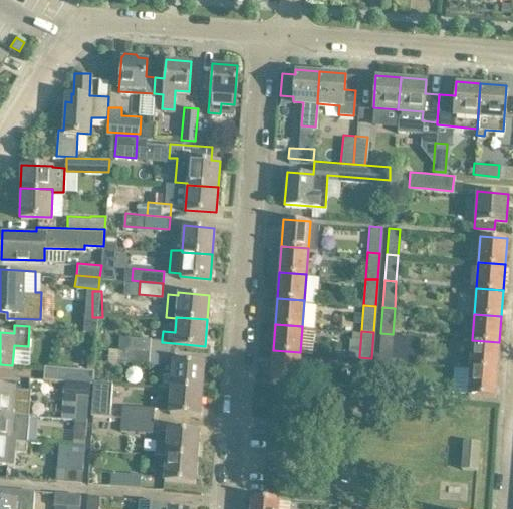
[(391,360),(393,334),(380,333),(378,359),(391,360)]
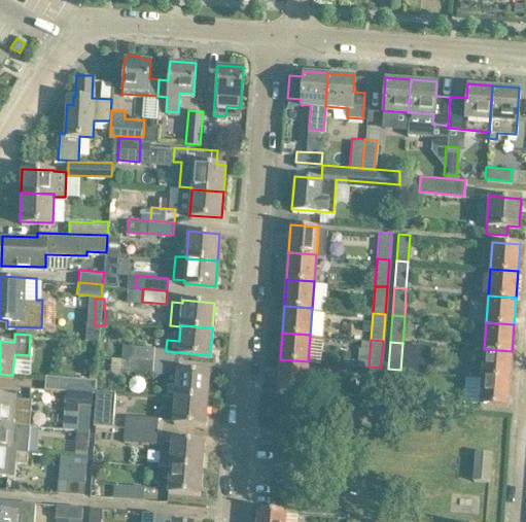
[(121,344),(120,356),(152,358),(153,346),(121,344)]
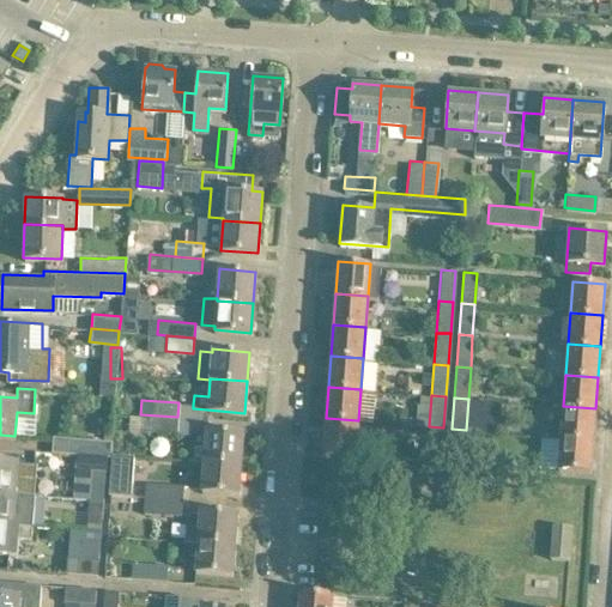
[(592,439),(595,408),(563,406),(561,437),(592,439)]
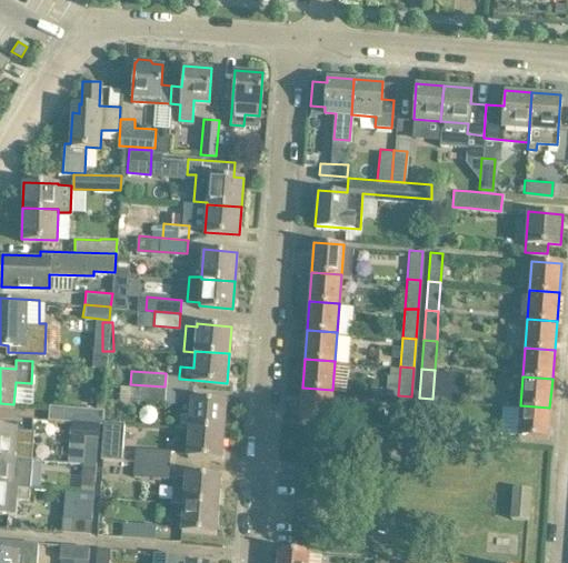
[(130,384),(129,399),(165,401),(165,386),(130,384)]
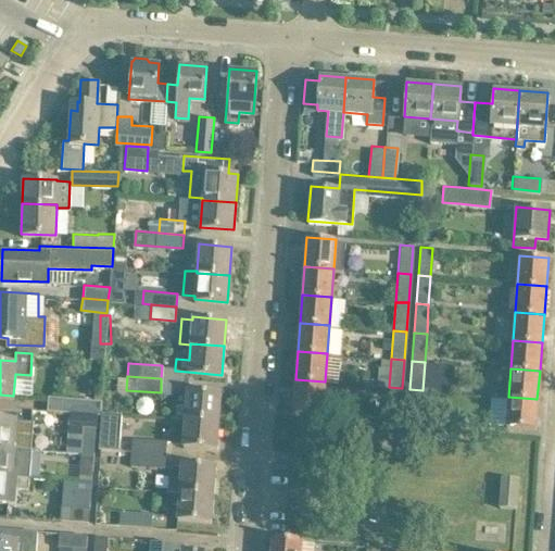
[(323,410),(324,388),(325,382),(295,379),(293,408),(323,410)]
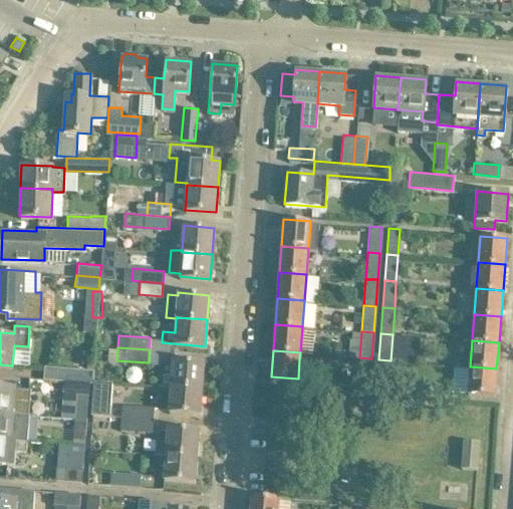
[(369,385),(371,358),(359,357),(358,384),(369,385)]
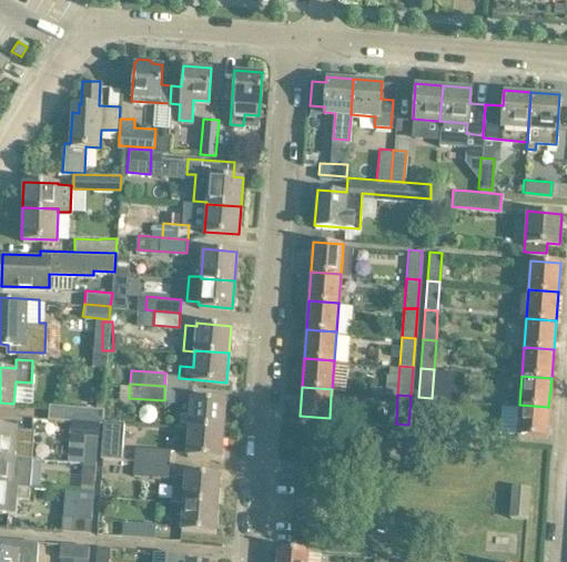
[(225,400),(191,397),(189,425),(223,428),(225,400)]
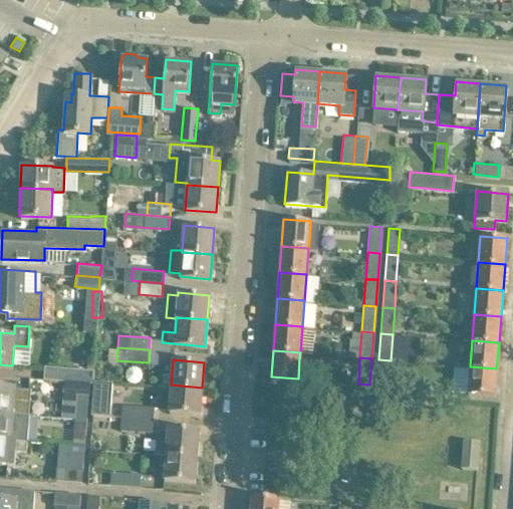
[(389,387),(391,360),(378,359),(376,386),(389,387)]
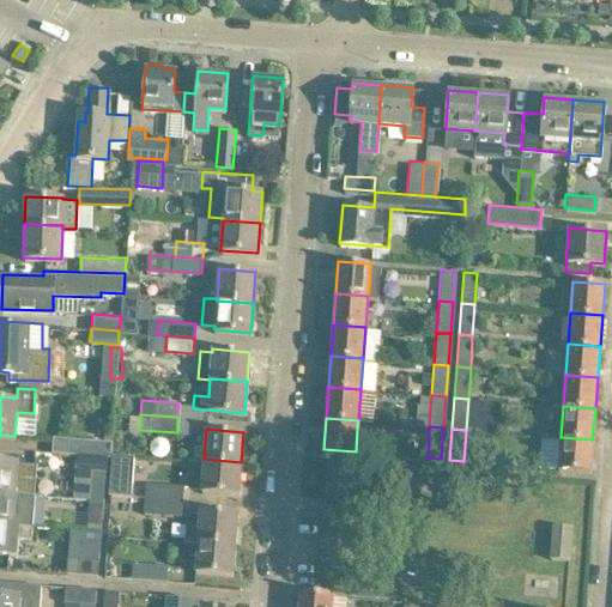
[(589,471),(592,439),(561,437),(558,468),(589,471)]
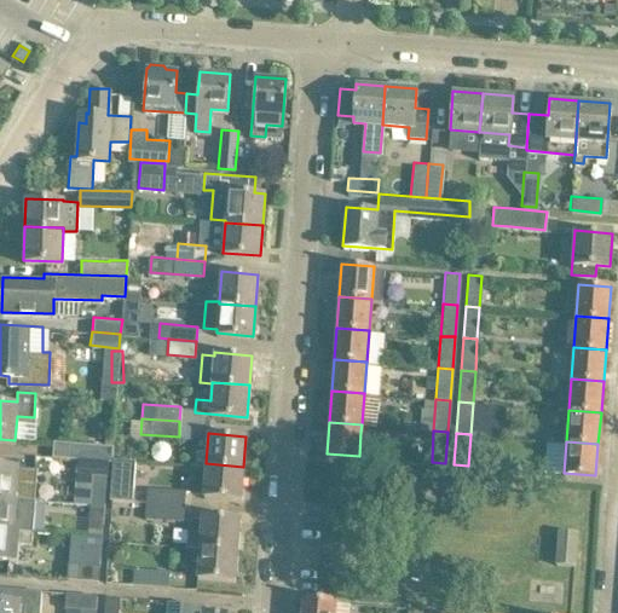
[(52,460),(76,461),(76,458),(107,461),(111,461),(113,449),(53,444),(52,460)]
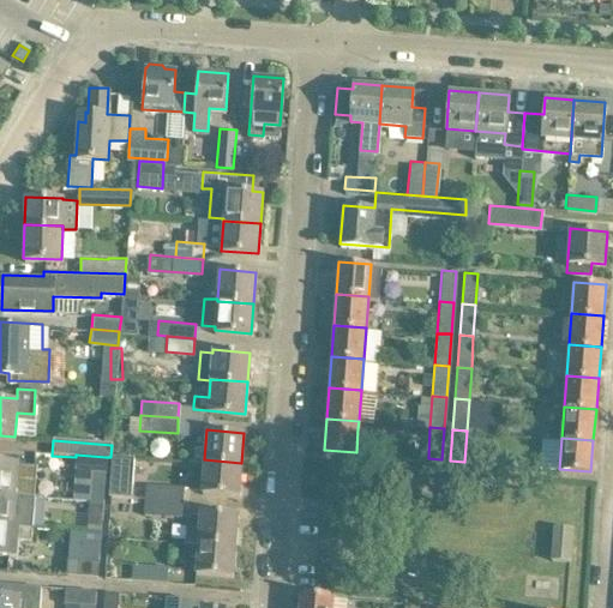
[(131,495),(133,455),(112,453),(108,493),(131,495)]
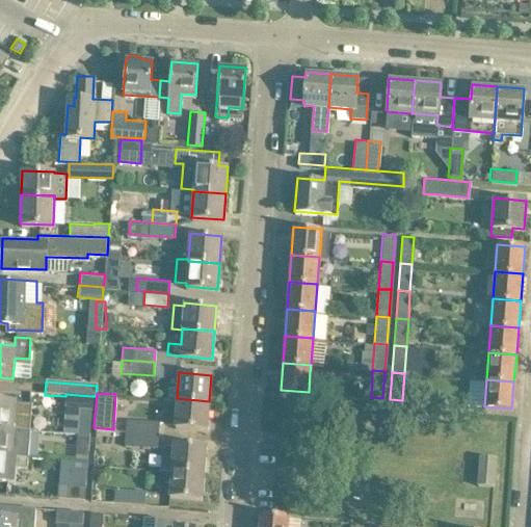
[(90,409),(91,396),(65,394),(65,396),(64,406),(90,409)]
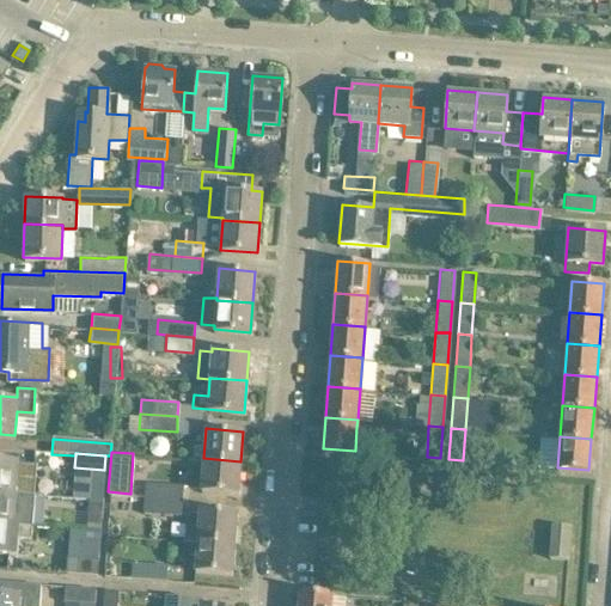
[(0,489),(20,491),(34,491),(36,461),(23,460),(0,458),(0,489)]
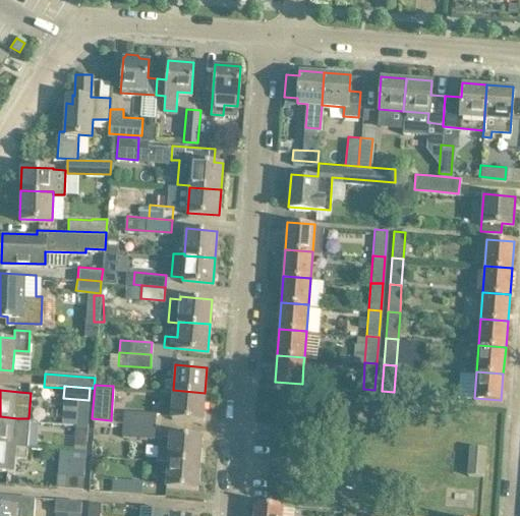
[(203,419),(205,393),(173,390),(171,416),(203,419)]
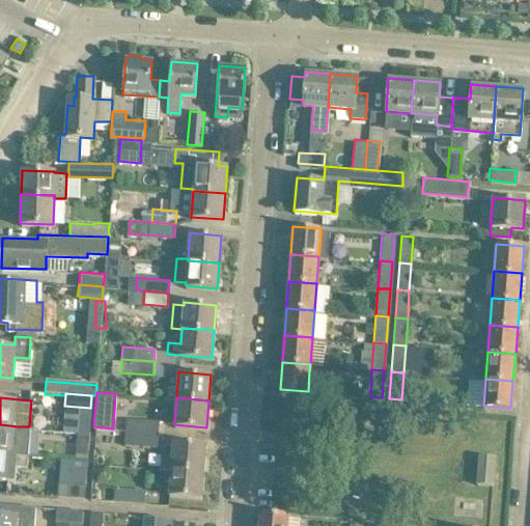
[(78,413),(77,432),(88,433),(90,414),(78,413)]
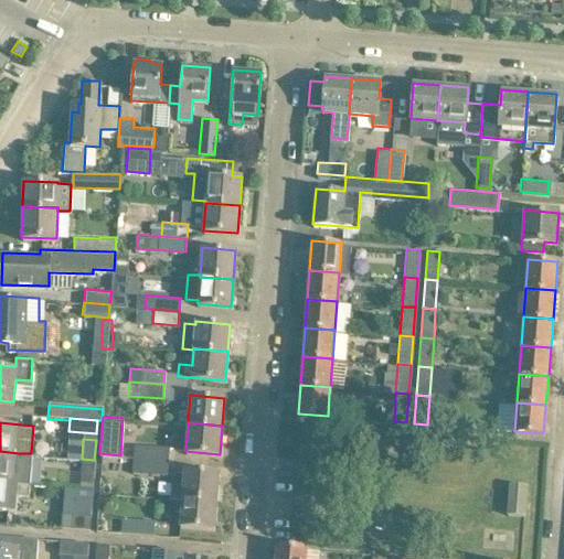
[(134,442),(134,454),(168,458),(169,445),(134,442)]
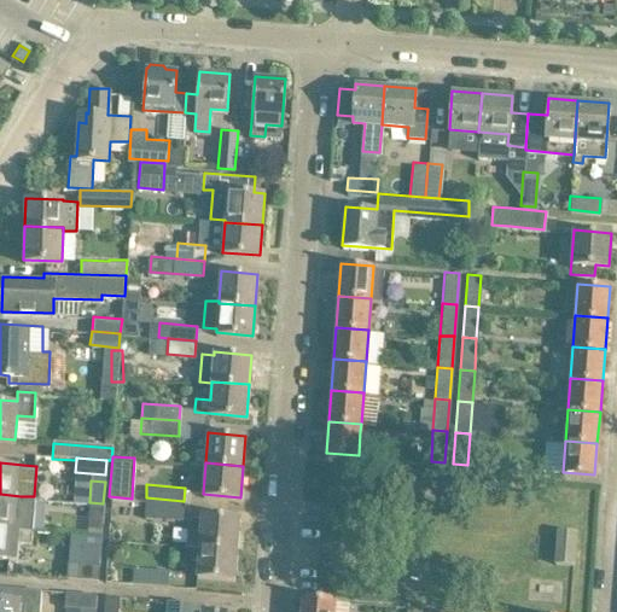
[(0,525),(31,529),(34,496),(21,496),(0,494),(0,525)]
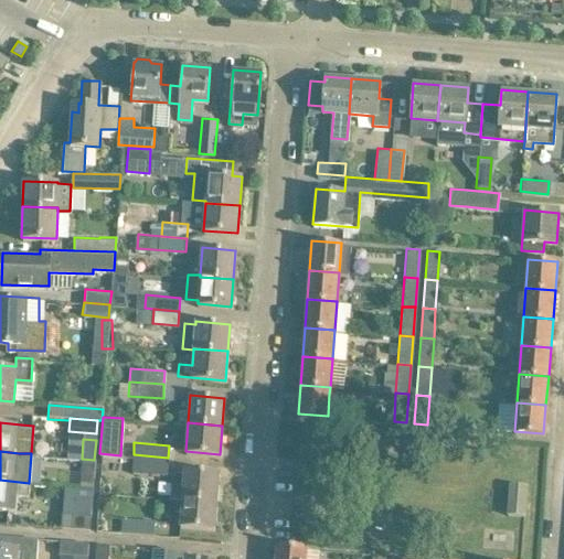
[(167,473),(168,458),(134,454),(131,471),(167,473)]
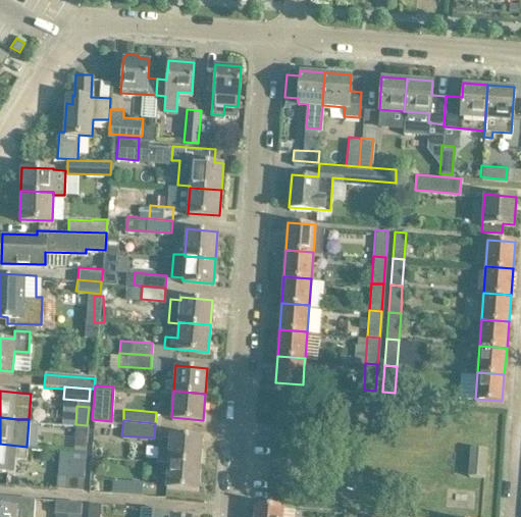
[(85,451),(87,425),(75,424),(73,450),(85,451)]
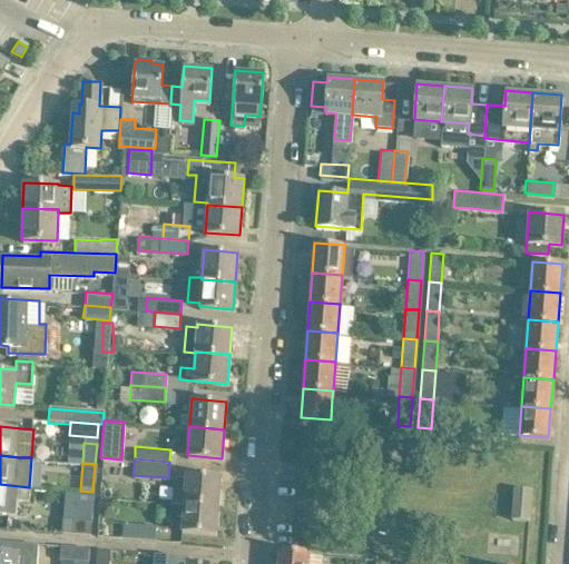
[(218,503),(221,476),(186,473),(185,476),(174,475),(172,501),(184,502),(184,501),(218,503)]
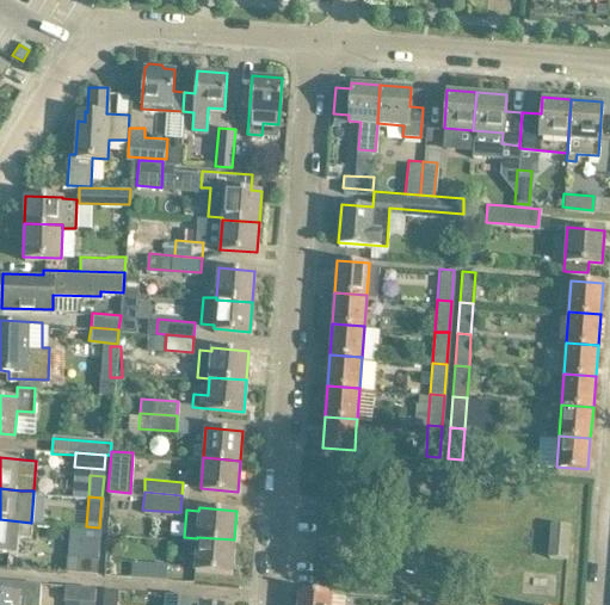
[(31,535),(31,523),(0,519),(0,549),(16,550),(17,533),(31,535)]
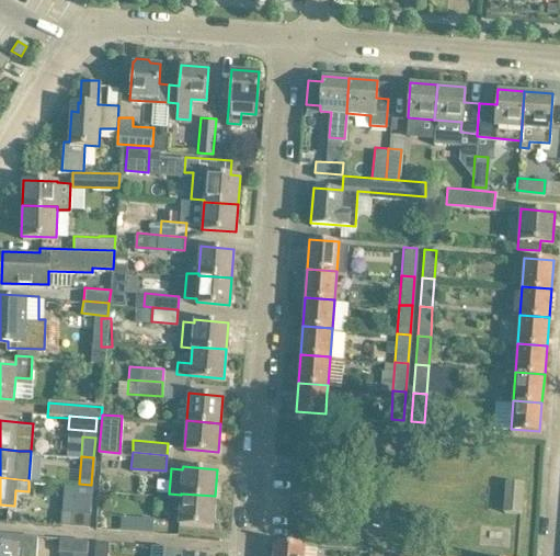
[(521,511),(523,481),(505,480),(503,509),(521,511)]
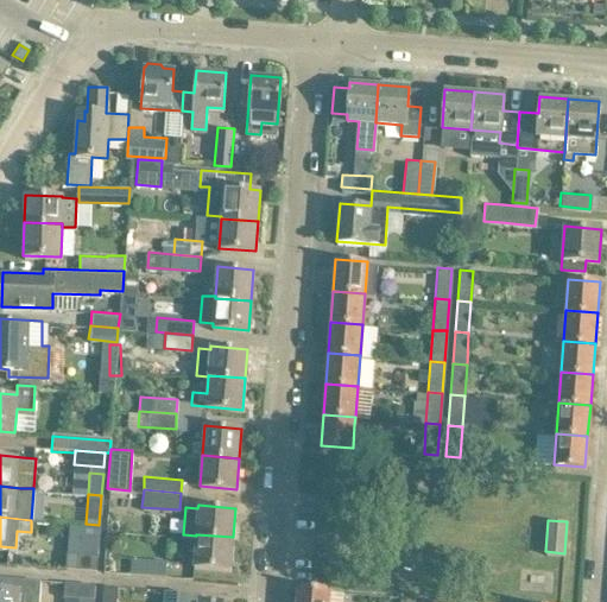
[(96,555),(99,525),(86,524),(83,553),(96,555)]
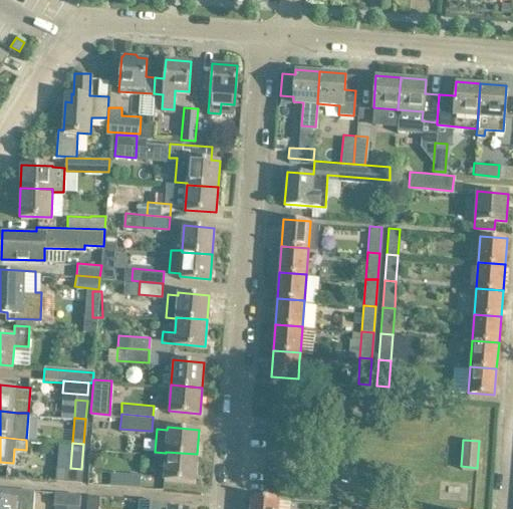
[(194,481),(197,454),(166,452),(166,453),(163,478),(194,481)]
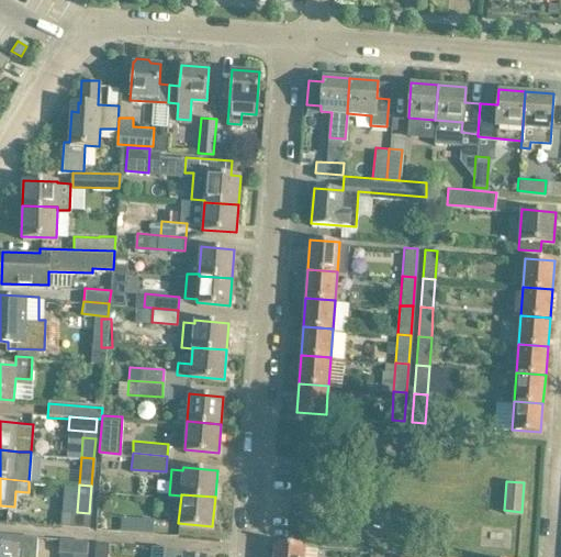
[(89,513),(77,512),(62,511),(60,524),(88,526),(89,513)]
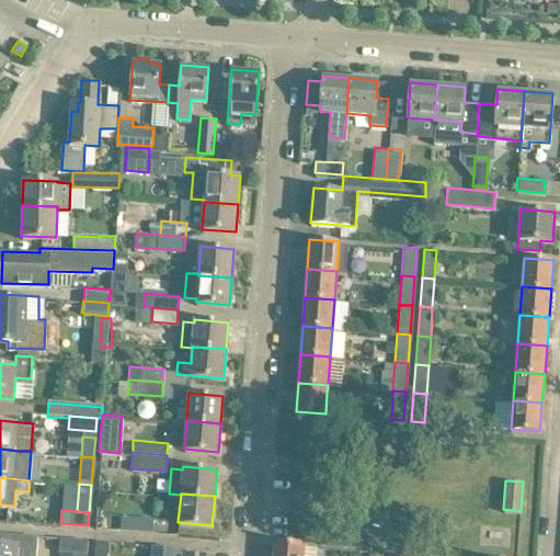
[(151,530),(152,515),(122,513),(121,528),(151,530)]
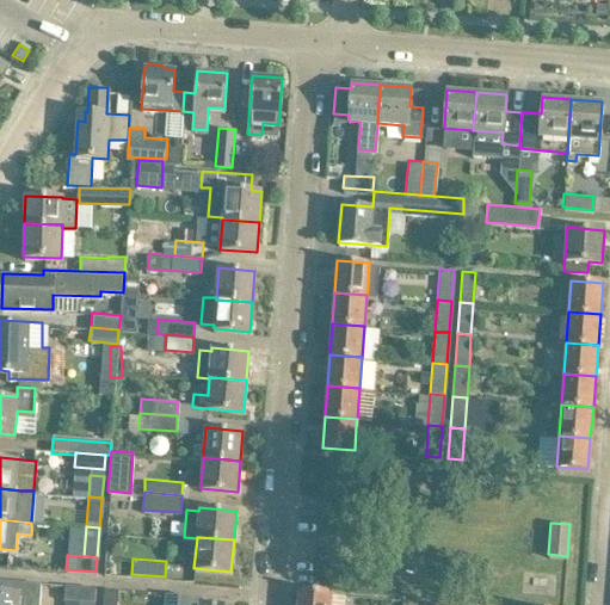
[(36,604),(38,604),(41,581),(0,579),(0,604),(23,604),(36,604)]
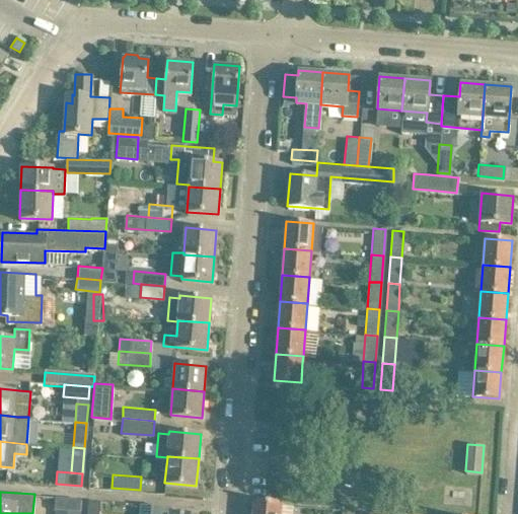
[(54,508),(80,510),(81,498),(55,496),(54,508)]
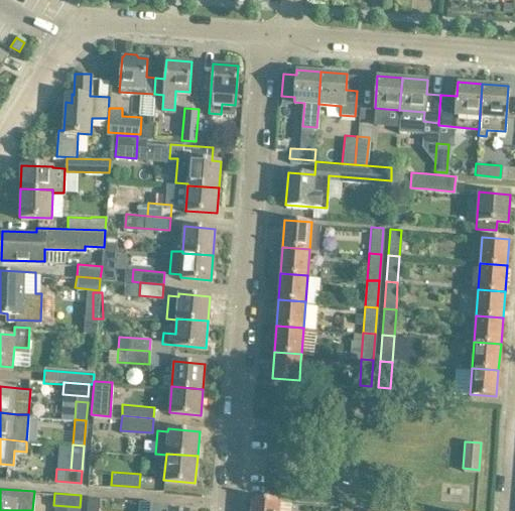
[(289,510),(290,501),(252,498),(251,510),(289,510)]
